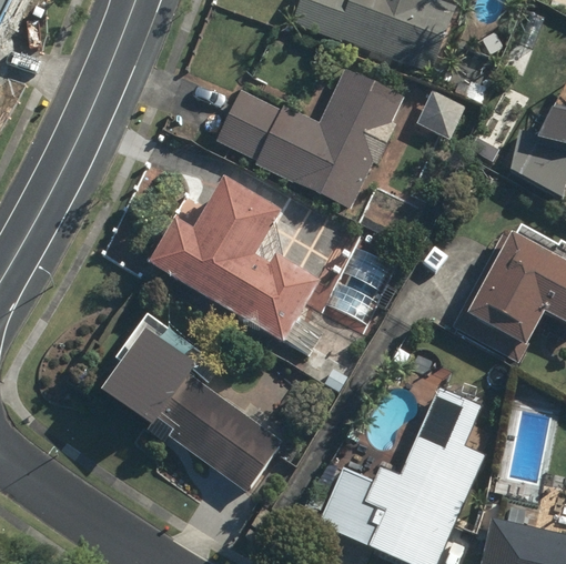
[(300,0),(292,21),(430,71),(454,6),(440,0),(300,0)]
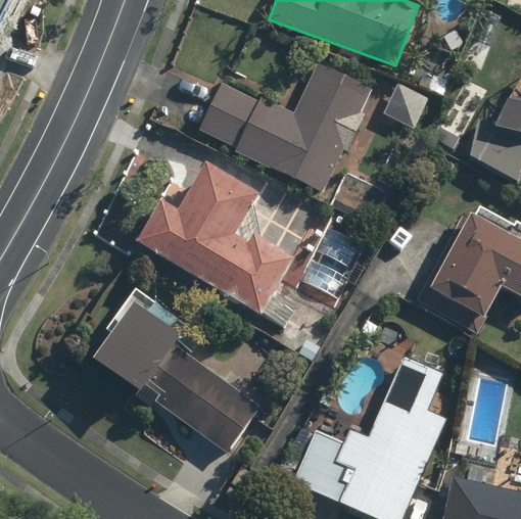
[(234,150),(323,192),(371,90),(316,63),(293,111),(259,96),(258,100),(221,82),(198,130),(235,147),(234,150)]
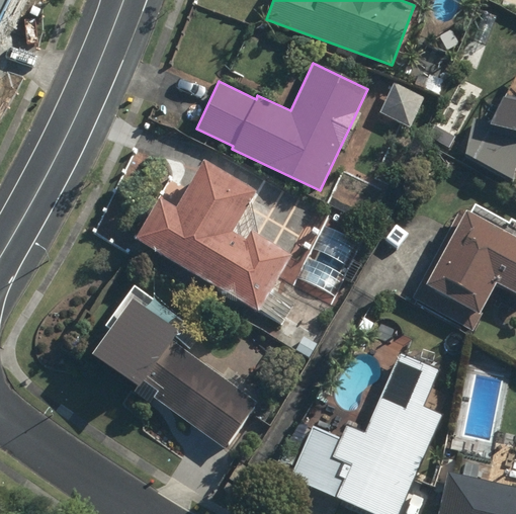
[(515,103),(502,101),(492,121),(471,117),(464,155),(513,181),(515,164),(515,103)]
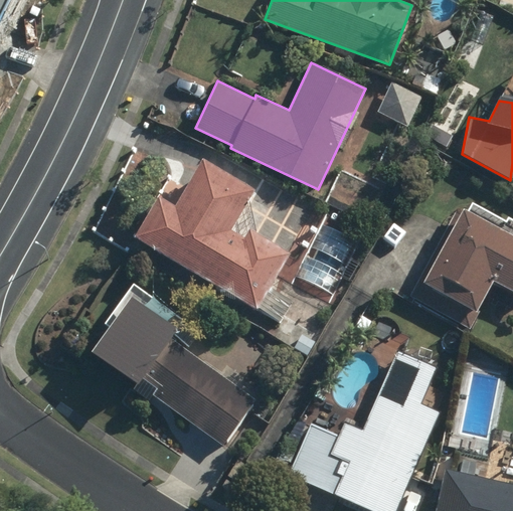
[(158,199),(133,240),(255,313),(290,257),(249,232),(244,241),(230,233),(254,193),(202,162),(174,208),(158,199)]
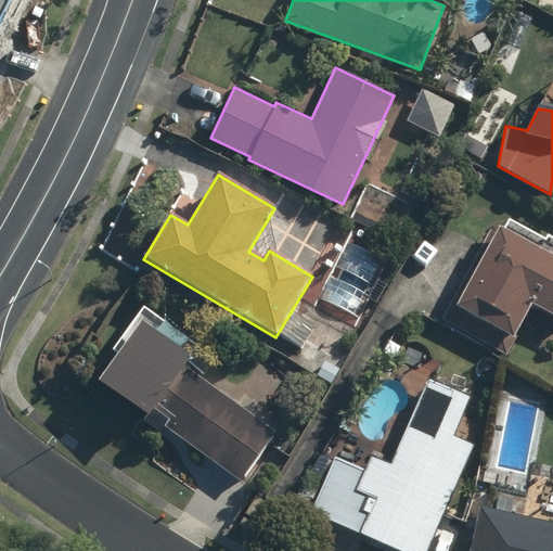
[(552,256),(490,223),(440,318),(506,353),(530,307),(552,319),(552,256)]
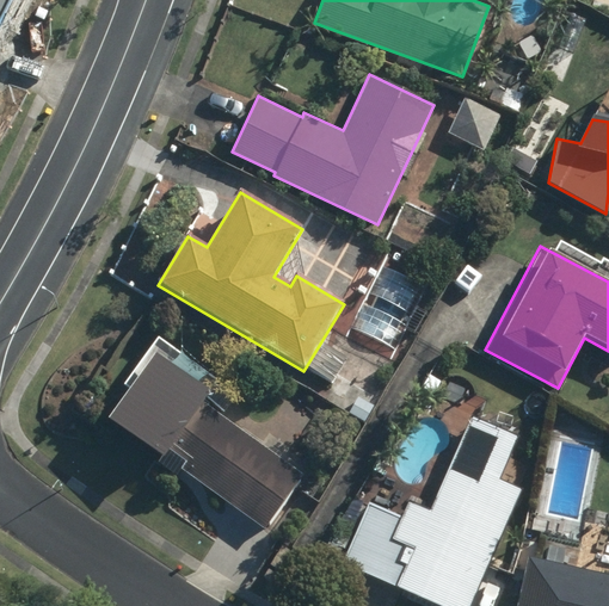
[(180,469),(263,529),(302,475),(204,403),(210,395),(155,356),(108,422),(164,462),(171,452),(185,462),(180,469)]
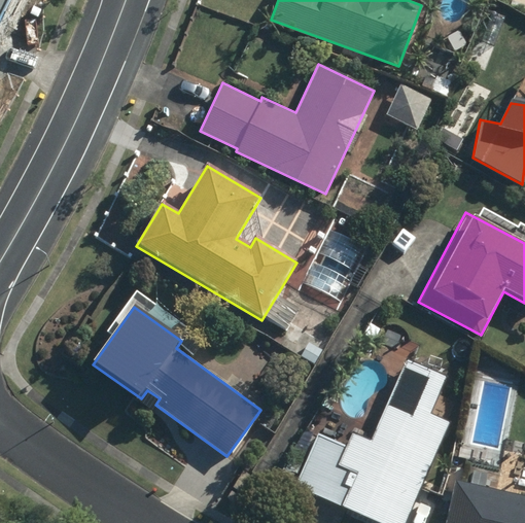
[(293,486),(379,522),(405,522),(449,422),(430,414),(447,376),(406,357),(370,440),(351,431),(345,445),(317,432),(293,486)]
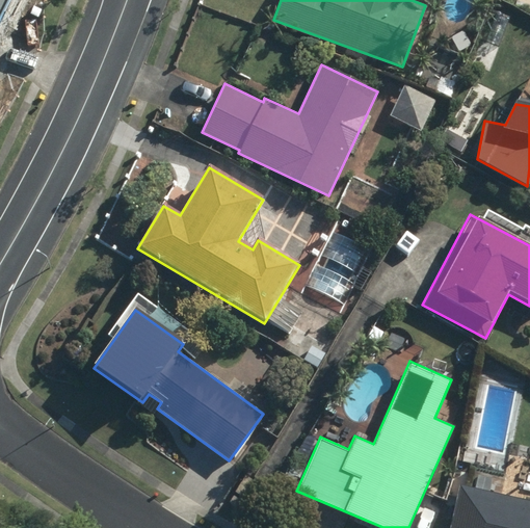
[(529,527),(529,499),(458,484),(448,527),(529,527)]
